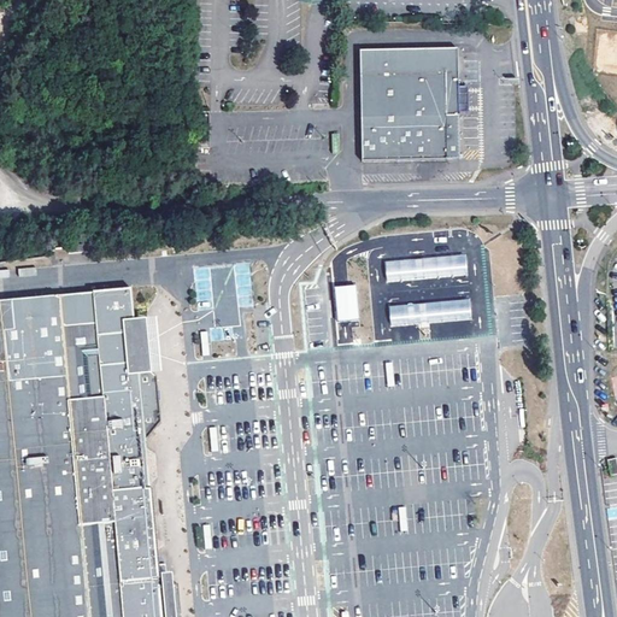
[(458,90),(458,48),(359,51),(363,162),(452,158),(460,158),(459,109),(458,90)]
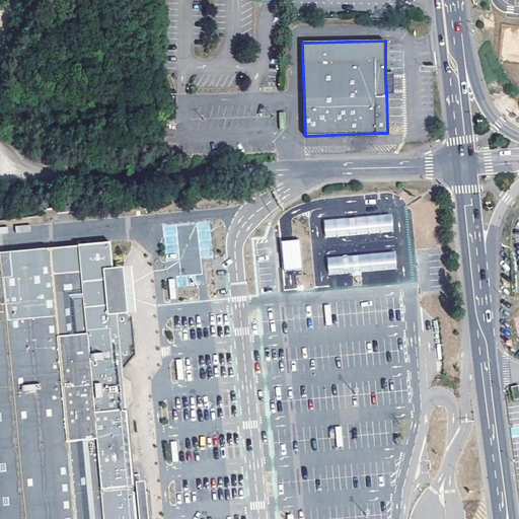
[(393,214),(324,221),(326,239),(394,233),(393,214)]
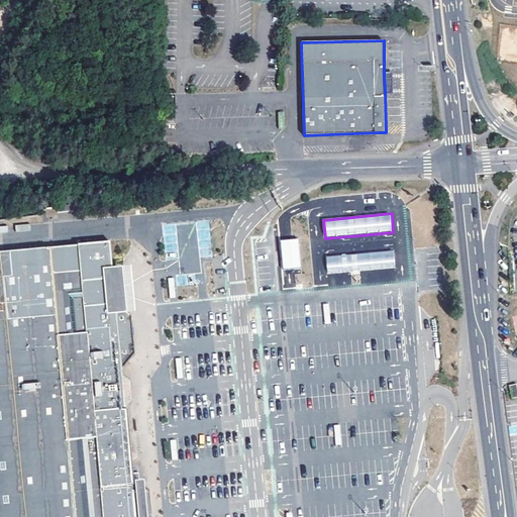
[(298,239),(281,240),(283,270),(301,269),(298,239)]
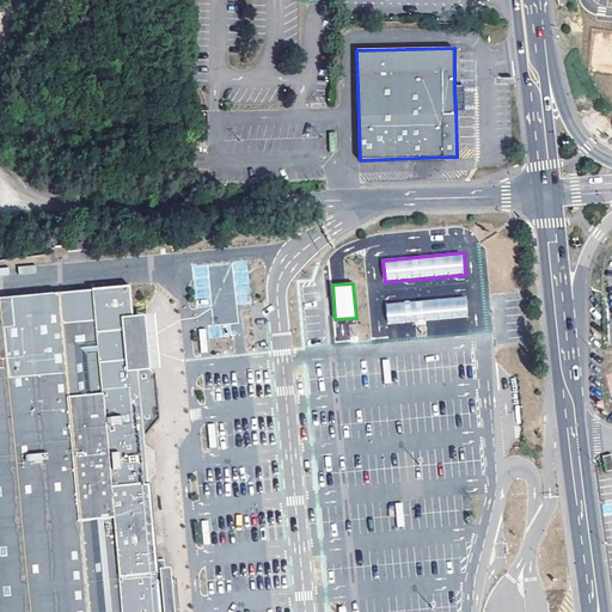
[(0,611),(160,611),(144,438),(146,438),(148,434),(152,436),(160,427),(158,424),(160,420),(160,416),(173,414),(170,380),(157,381),(157,375),(153,372),(154,368),(153,367),(146,362),(145,360),(126,361),(123,346),(122,332),(134,331),(130,287),(0,299),(0,611)]
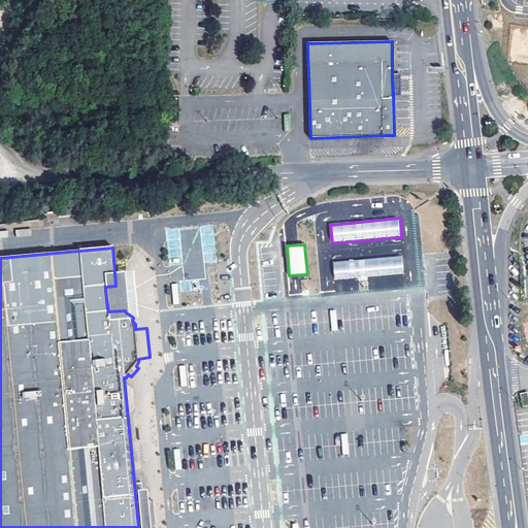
[(333,263),(335,279),(404,274),(403,257),(333,263)]
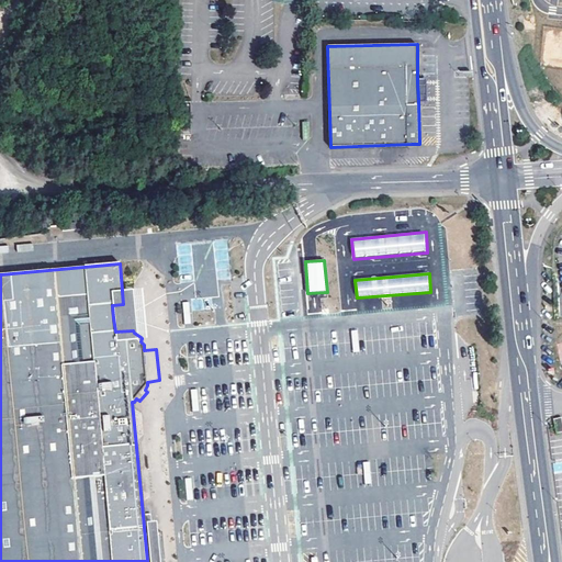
[(137,329),(139,332),(138,322),(137,311),(136,303),(123,304),(112,305),(113,317),(115,332),(133,330),(134,333),(137,329)]
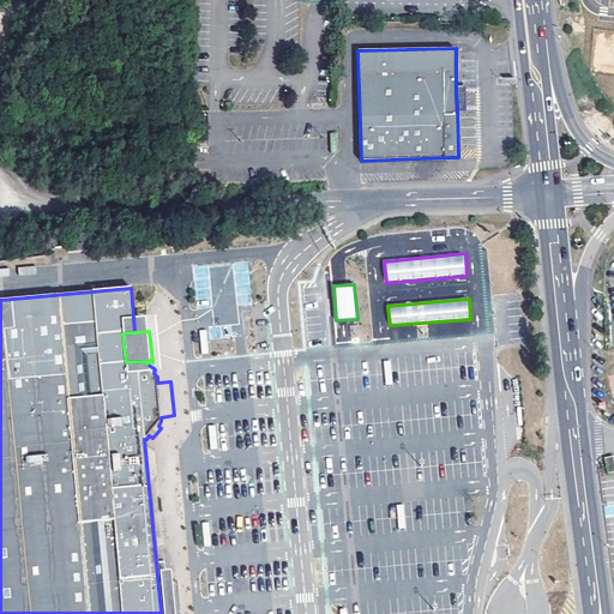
[(602,458),(606,475),(613,473),(613,463),(613,456),(602,458)]
